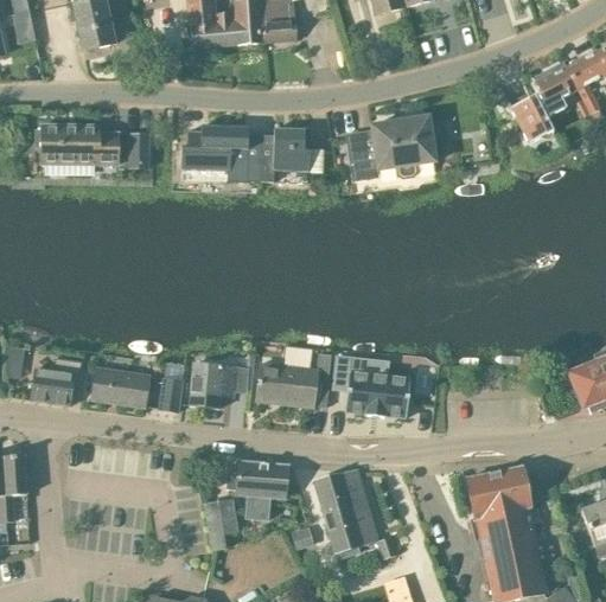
[(83,0),(72,2),(83,50),(115,43),(104,0),(83,0)]
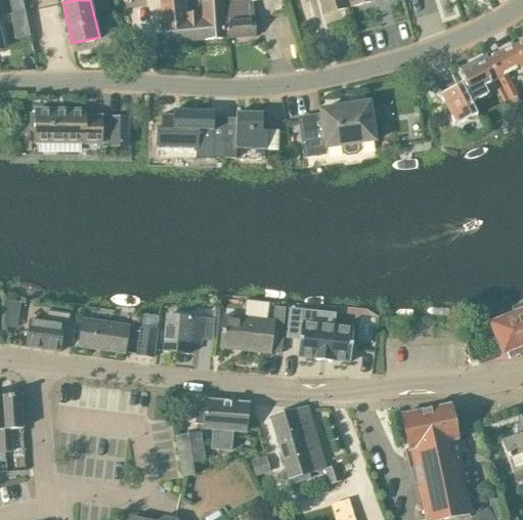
[(227,34),(223,0),(202,0),(202,7),(187,8),(186,0),(161,0),(164,39),(227,34)]
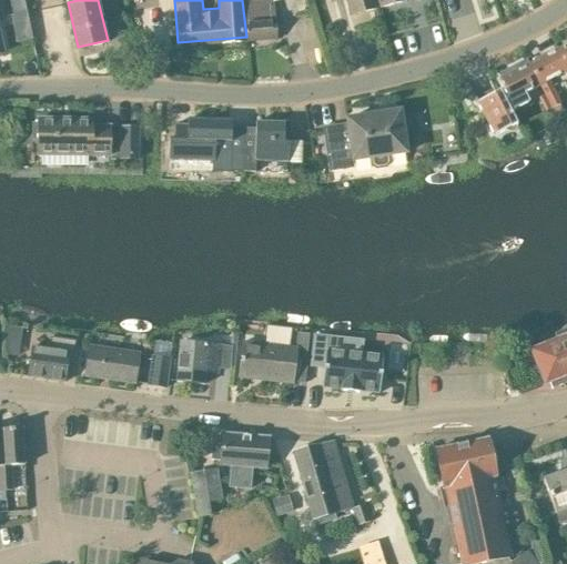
[(242,0),(246,37),(276,34),(274,0),(242,0)]
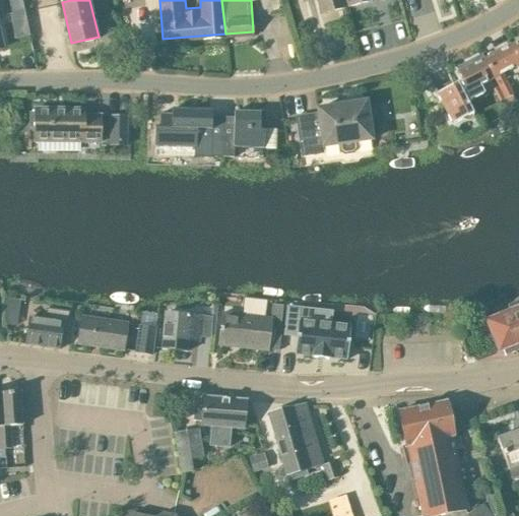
[(305,0),(305,1),(309,0),(317,0),(320,12),(346,5),(345,0),(305,0)]
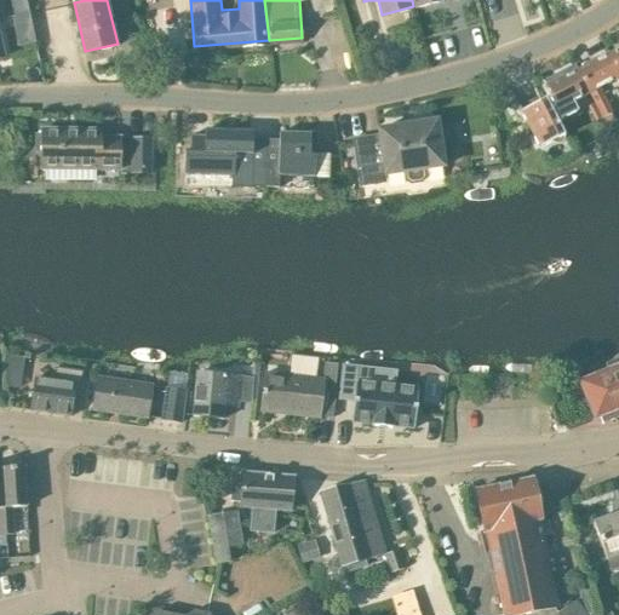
[(15,15),(12,15),(16,34),(34,30),(29,11),(15,15)]
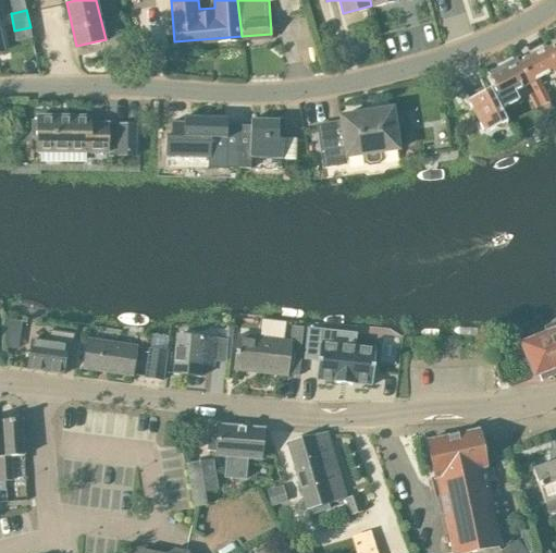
[(551,98),(540,75),(555,66),(555,54),(551,44),(520,59),(529,81),(541,105),(542,103),(546,111),(553,107),(550,99),(551,98)]
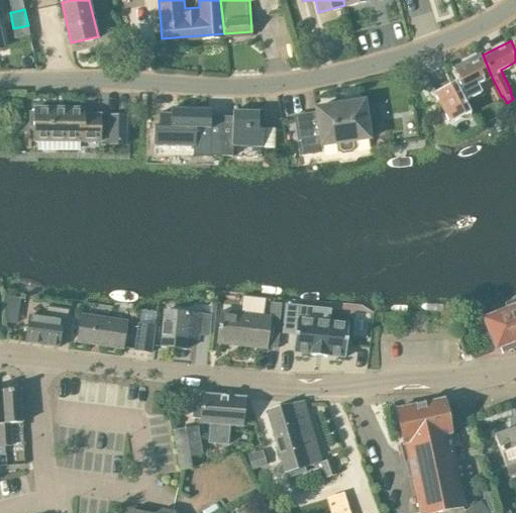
[(491,75),(483,55),(482,56),(479,50),(466,58),(468,63),(455,69),(460,79),(456,80),(455,78),(434,89),(450,120),(472,110),(466,98),(483,90),(478,82),(491,75)]
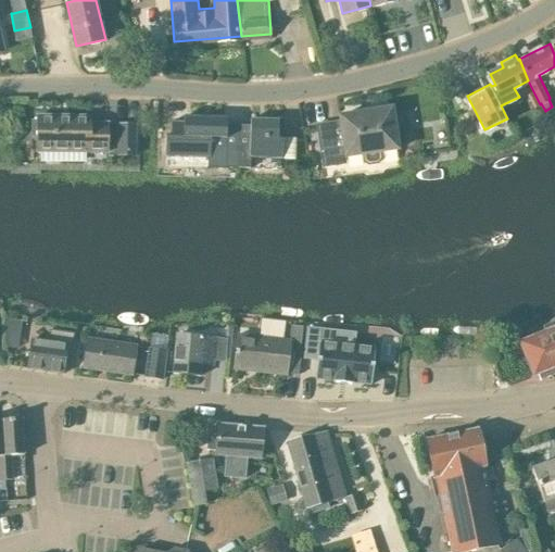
[(363,151),(363,153),(364,159),(368,162),(380,160),(382,155),(381,148),(399,146),(392,105),(374,108),(373,105),(363,108),(363,110),(340,113),(341,118),(319,122),(323,150),(345,147),(347,153),(363,151)]
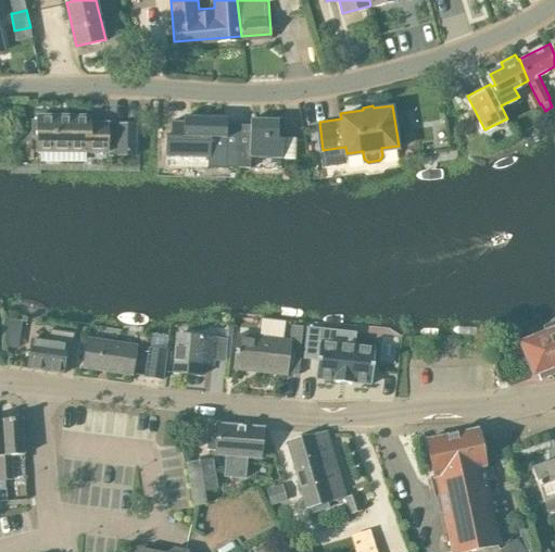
[(38,113),(38,116),(33,116),(33,133),(38,133),(38,148),(108,148),(108,120),(90,120),(90,113),(38,113)]
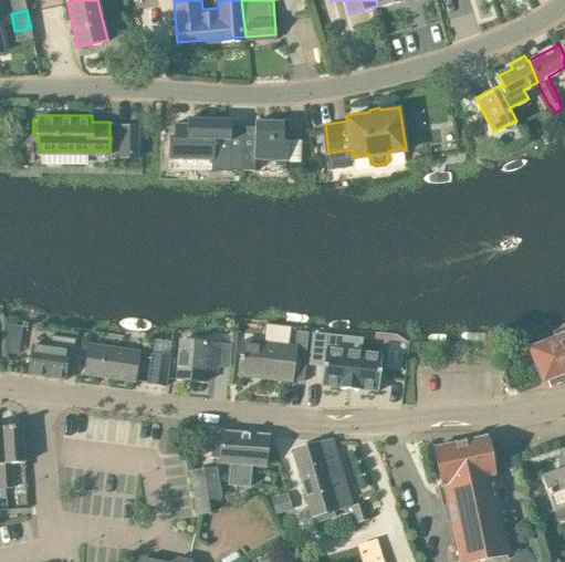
[(169,155),(169,156),(212,157),(212,166),(230,167),(242,167),(243,125),(231,125),(231,123),(231,116),(189,115),(189,121),(176,121),(175,135),(170,135),(169,155)]
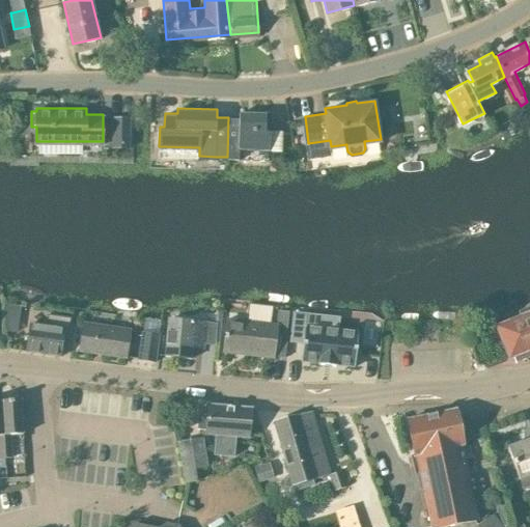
[(228,117),(227,157),(238,157),(239,147),(240,147),(271,148),(271,130),(266,129),(267,111),(240,110),(240,116),(240,117),(228,117)]
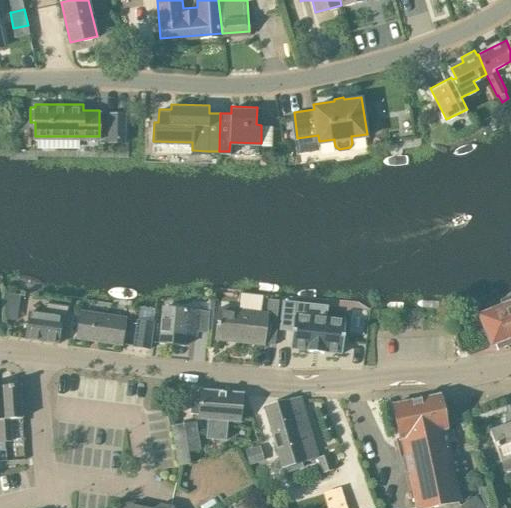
[(110,111),(110,141),(125,141),(125,111),(110,111)]
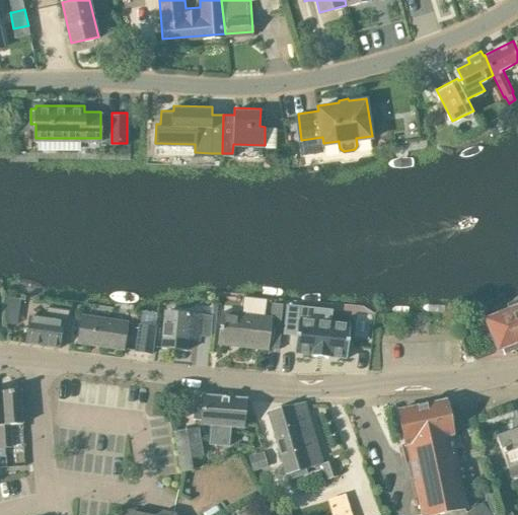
[(512,307),(487,317),(499,347),(502,345),(505,352),(517,346),(517,300),(510,304),(512,307)]
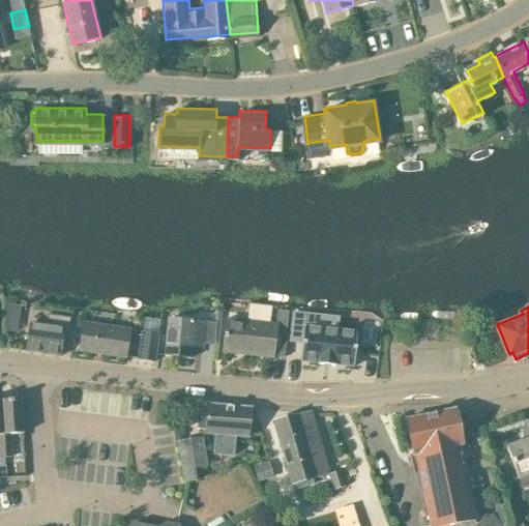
[(277,321),(276,321),(227,316),(224,349),(273,354),(273,352),(285,353),(290,309),(278,308),(277,321)]
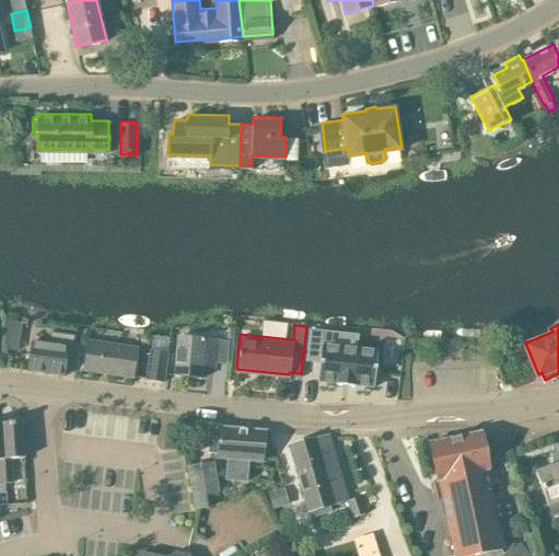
[(50,328),(49,342),(32,339),(28,368),(65,372),(69,345),(73,346),(76,332),(50,328)]
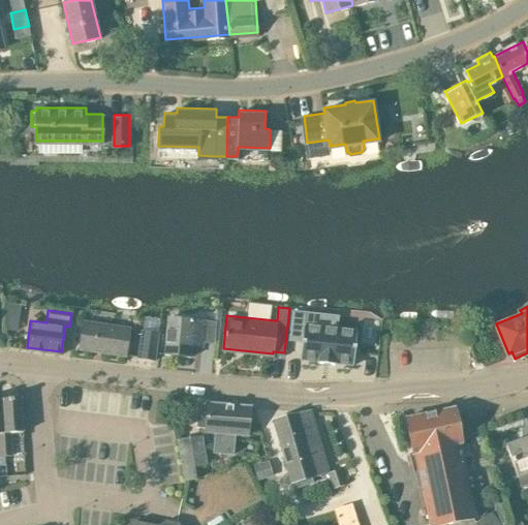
[(293,310),(290,338),(303,339),(302,345),(301,358),(318,360),(318,361),(335,363),(335,362),(353,363),(356,329),(336,327),(305,323),(307,311),(293,310)]
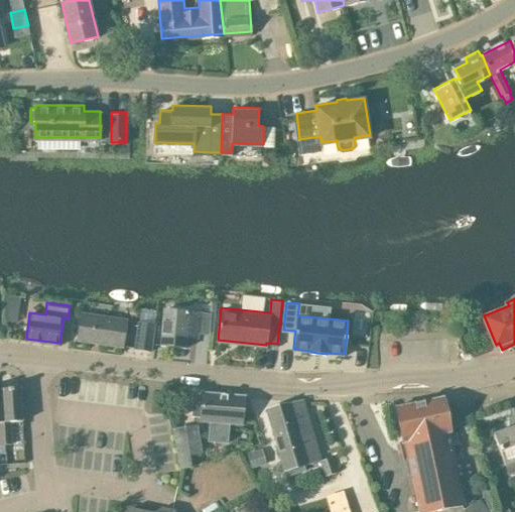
[(6,304),(5,315),(15,317),(16,305),(6,304)]
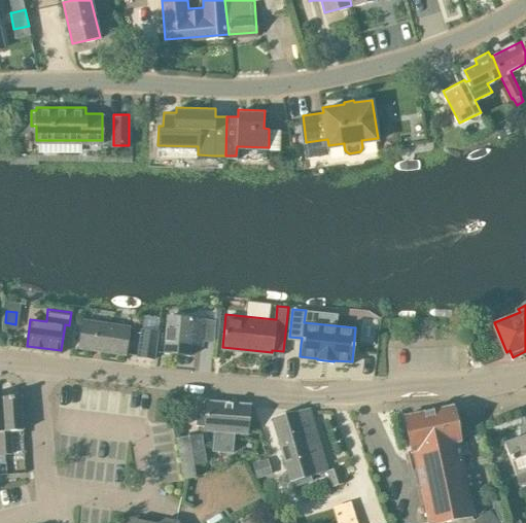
[(203,339),(204,336),(205,318),(167,314),(164,350),(190,353),(191,342),(203,343),(203,339)]
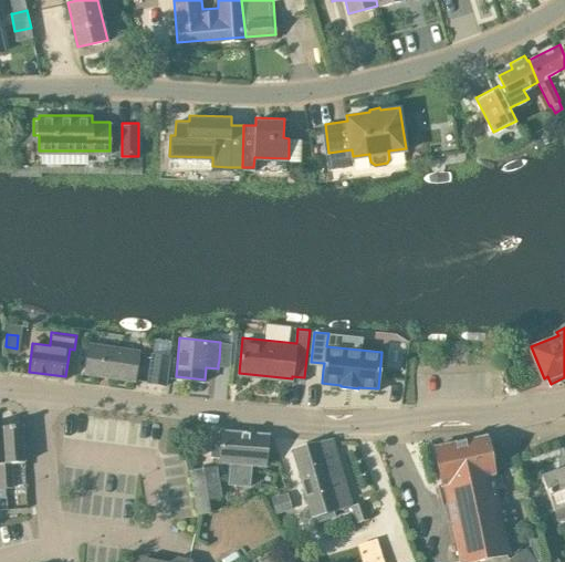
[(135,378),(139,349),(90,342),(85,371),(135,378)]
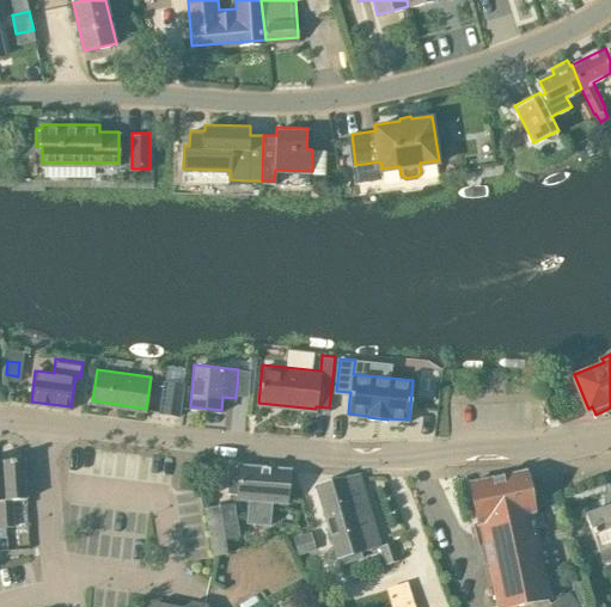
[(237,390),(236,393),(249,394),(249,391),(251,369),(238,369),(237,390)]
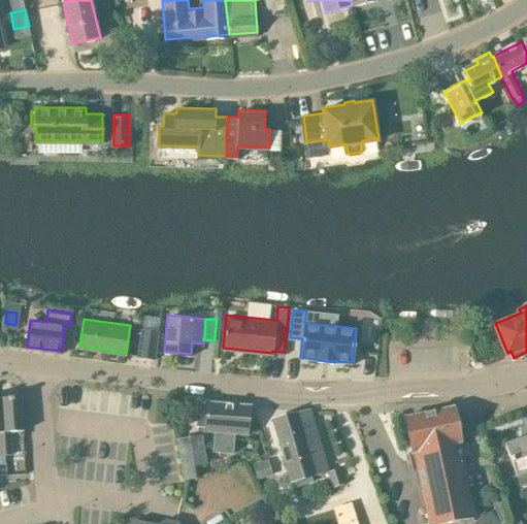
[(138,355),(155,357),(159,330),(142,328),(138,355)]
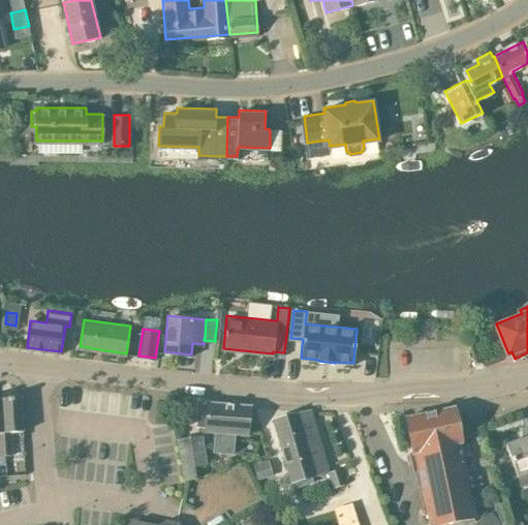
[(13,454),(11,430),(24,429),(22,395),(3,396),(6,454),(13,454)]
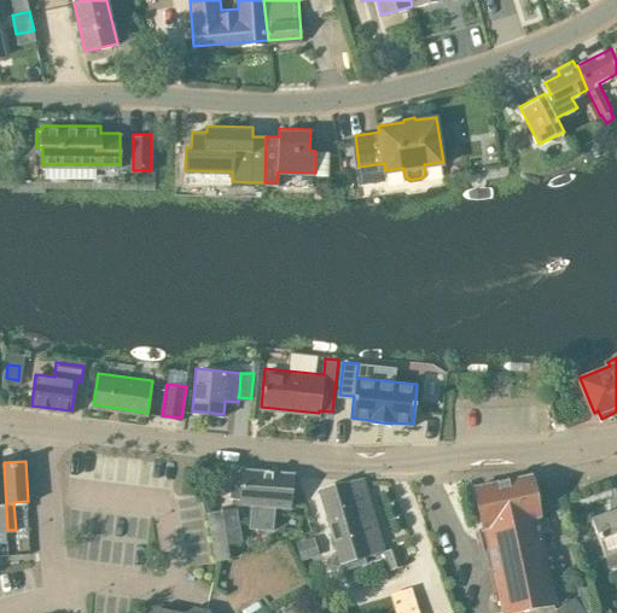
[(292,472),(245,466),(244,480),(233,479),(232,495),(242,495),(240,501),(252,502),(250,524),(272,526),(274,503),(289,506),(292,472)]
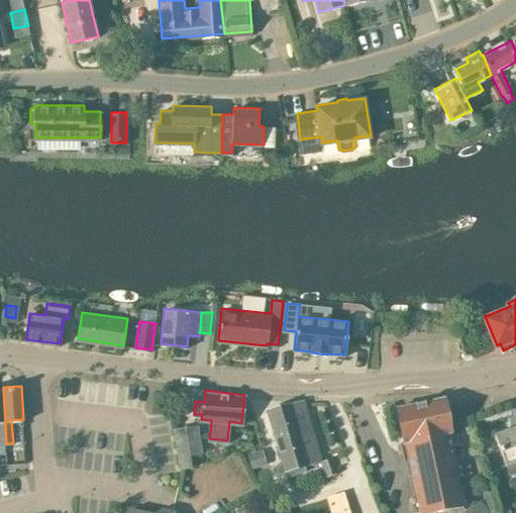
[(430,453),(454,448),(451,431),(444,395),(397,406),(404,439),(401,439),(405,458),(409,457),(417,493),(435,489),(429,462),(431,462),(430,453)]
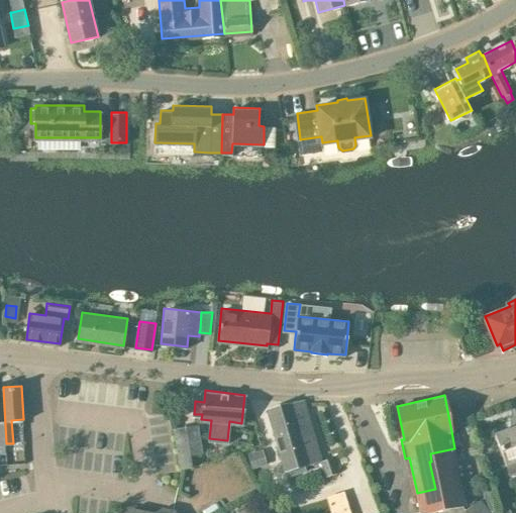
[(297,400),(269,408),(286,469),(289,468),(290,468),(292,474),(307,469),(305,463),(320,458),(320,457),(303,400),(303,398),(297,400)]
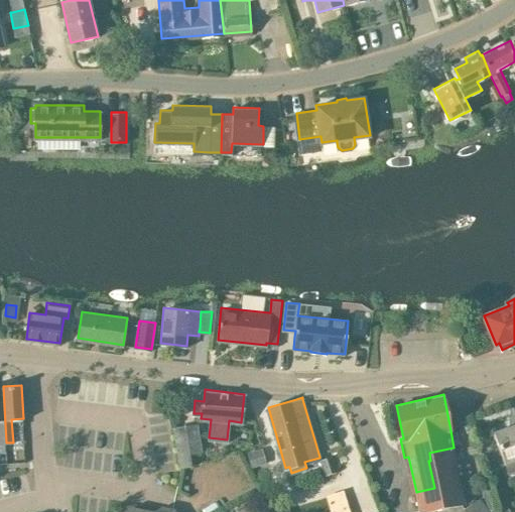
[(172,426),(179,466),(191,465),(189,454),(203,451),(199,422),(172,426)]
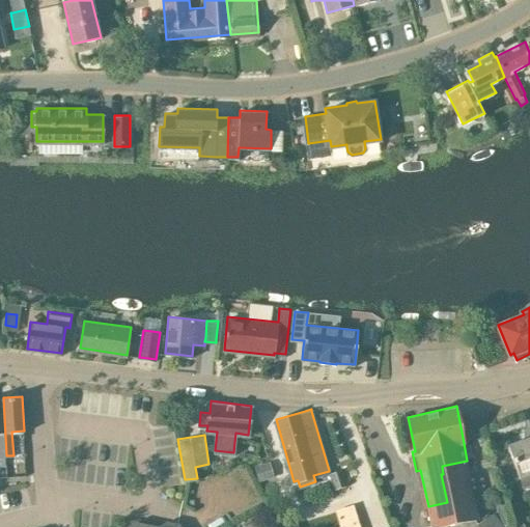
[(514,459),(501,464),(507,480),(520,476),(529,471),(529,436),(508,444),(514,459)]
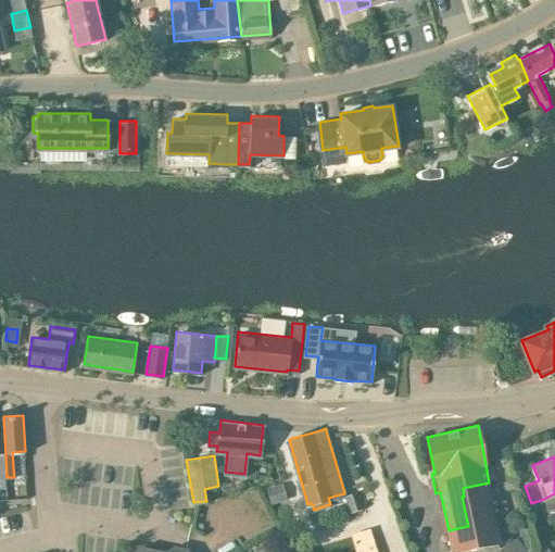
[(267,487),(272,502),(288,498),(284,483),(267,487)]
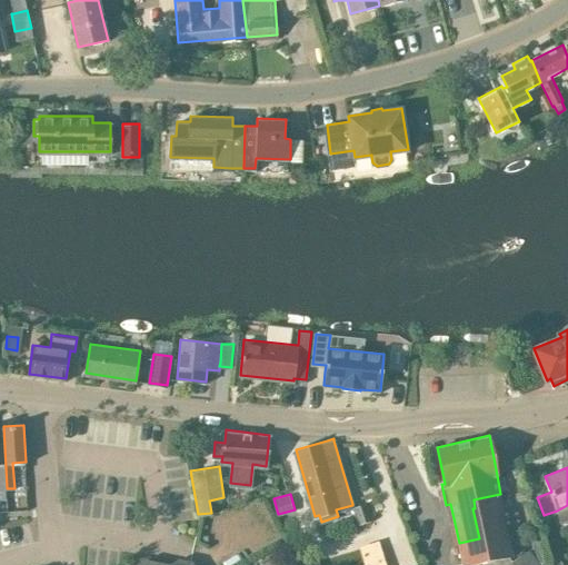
[(464,564),(514,555),(500,494),(474,499),(475,508),(472,508),(479,538),(459,543),(464,564)]
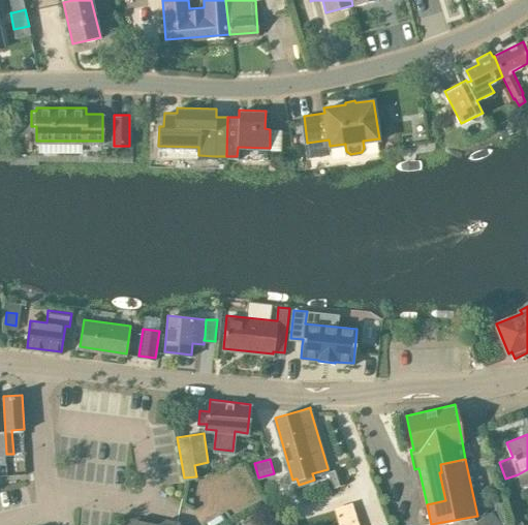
[(339,464),(328,468),(330,474),(333,483),(344,479),(339,464)]
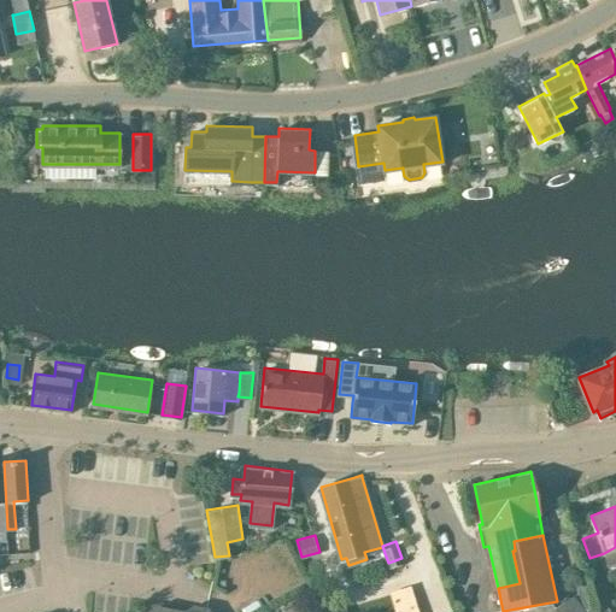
[(587,582),(576,587),(585,608),(596,605),(587,582)]
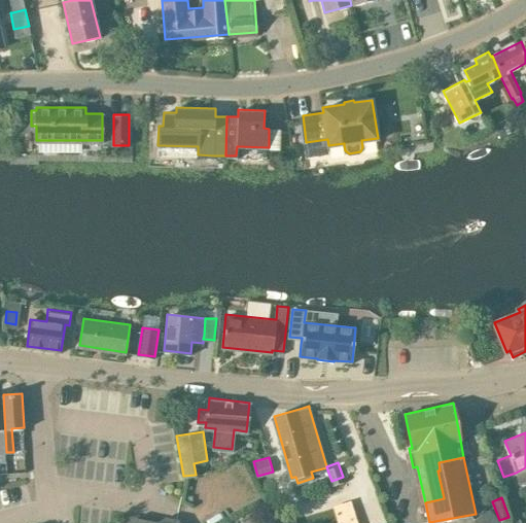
[(471,522),(500,522),(490,508),(470,521),(471,522)]
